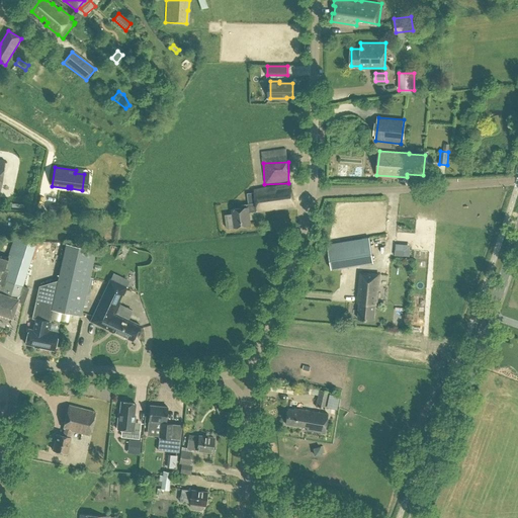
[(233,213),(225,214),(227,229),(251,226),(249,213),(294,206),(290,185),(254,190),(255,193),(248,194),(249,204),(241,205),(241,208),(232,209),(233,213)]
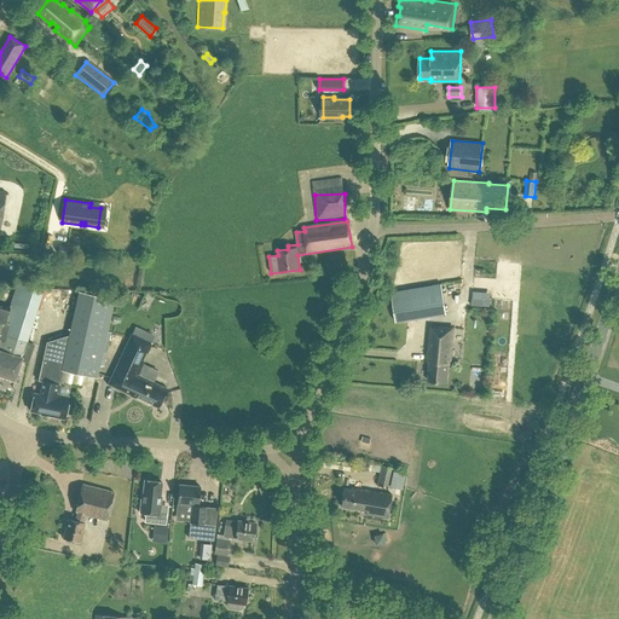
[(27,342),(45,290),(18,283),(9,310),(0,307),(0,375),(13,380),(21,359),(25,360),(28,359),(34,345),(27,342)]
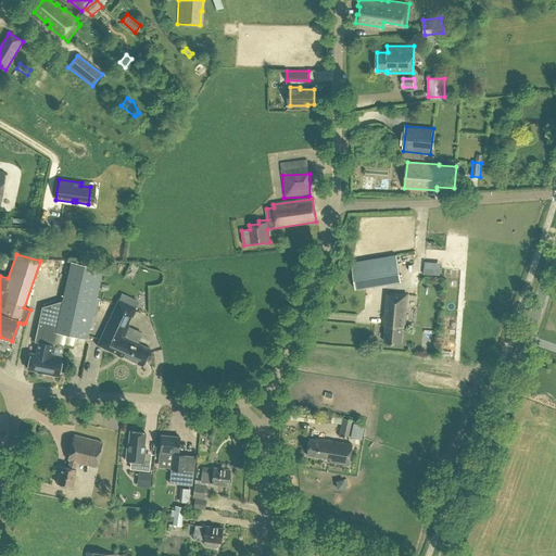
[(356,289),(401,281),(396,255),(352,262),(356,289)]
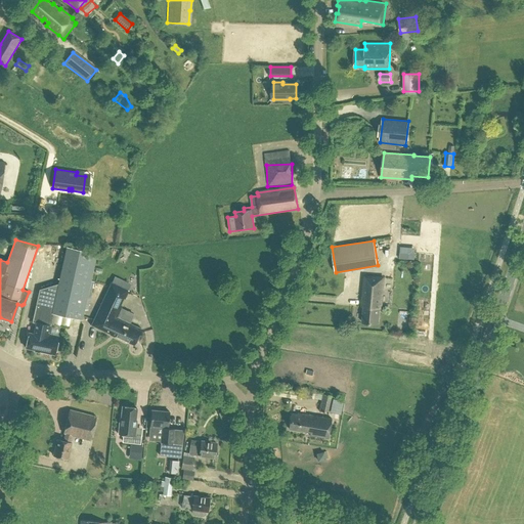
[(32,322),(37,323),(37,322),(51,324),(53,313),(82,320),(97,253),(67,247),(56,293),(39,290),(32,322)]
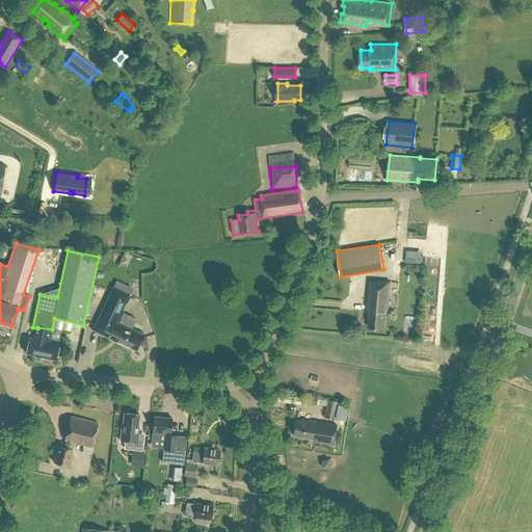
[(422,251),(406,250),(405,262),(421,264),(422,251)]
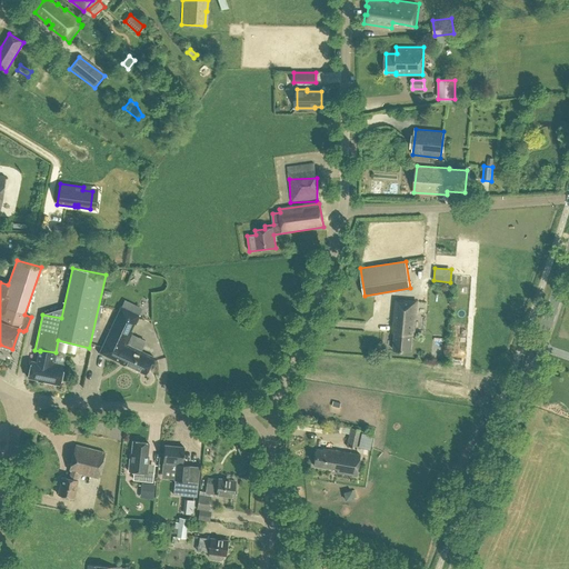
[(415,335),(417,301),(396,299),(395,322),(396,322),(393,349),(410,351),(411,333),(415,335)]
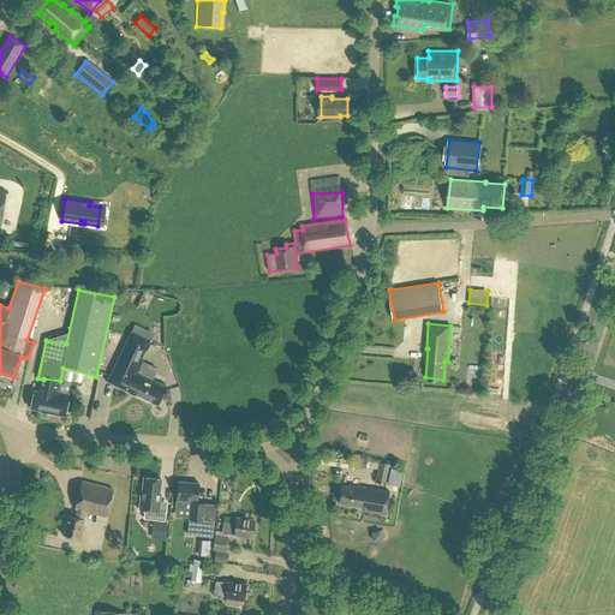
[(147,350),(151,341),(131,332),(108,382),(159,406),(167,387),(137,372),(143,359),(141,358),(144,350),(147,350)]
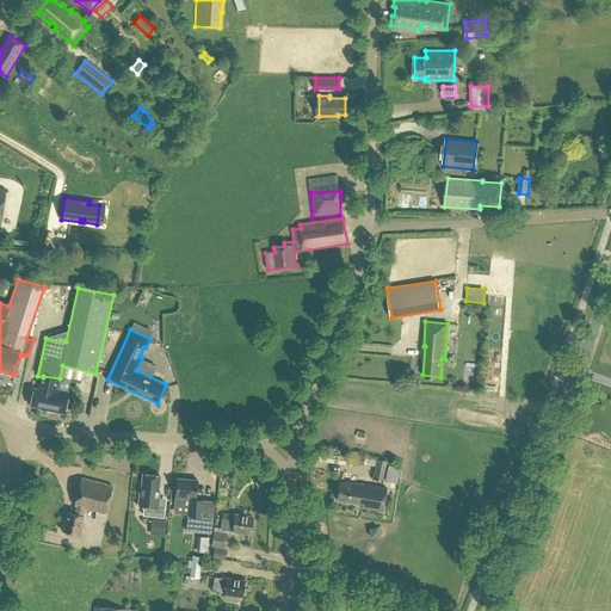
[(43,376),(43,377),(41,389),(34,388),(30,406),(63,413),(67,393),(59,392),(61,380),(60,380),(60,378),(43,376)]
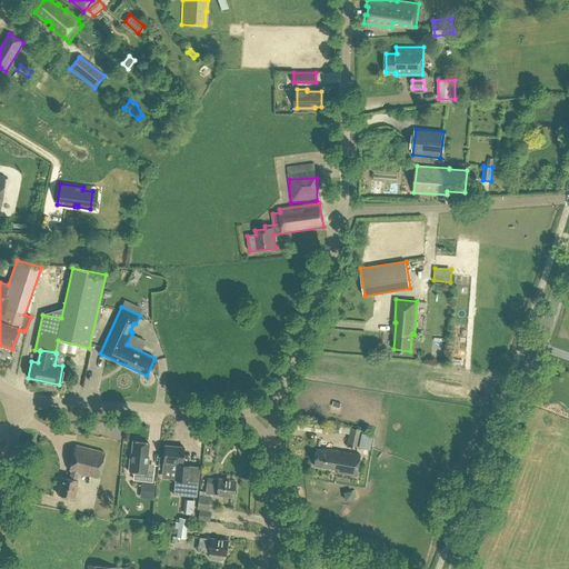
[(72,370),(83,372),(87,352),(77,351),(72,370)]
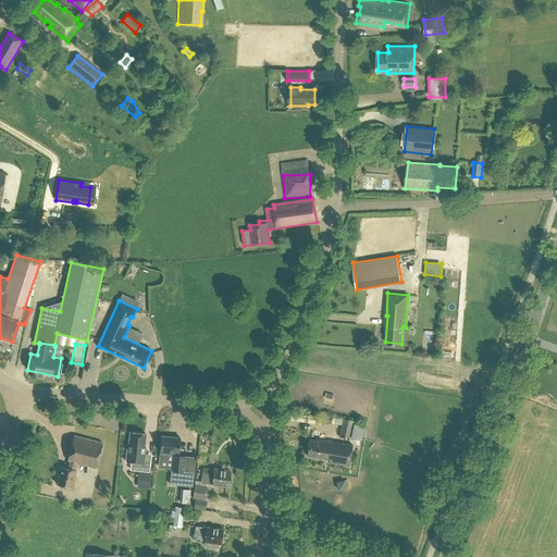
[(353,438),(356,422),(343,419),(339,436),(353,438)]
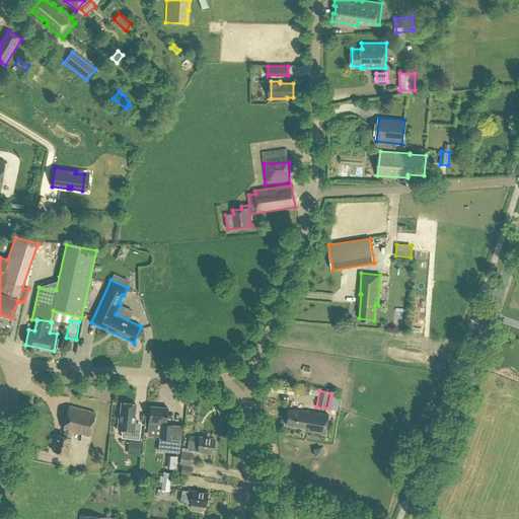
[(136,417),(137,404),(124,403),(123,415),(121,415),(120,431),(125,432),(124,438),(141,440),(141,434),(137,433),(138,417),(136,417)]
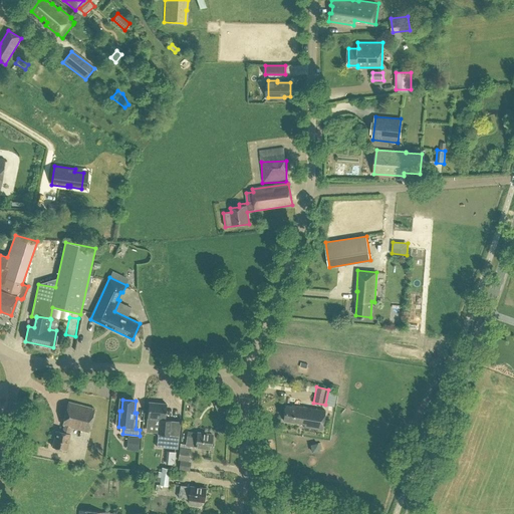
[(90,432),(96,409),(70,402),(64,424),(66,425),(64,432),(58,430),(54,446),(68,450),(72,434),(71,434),(72,427),(90,432)]
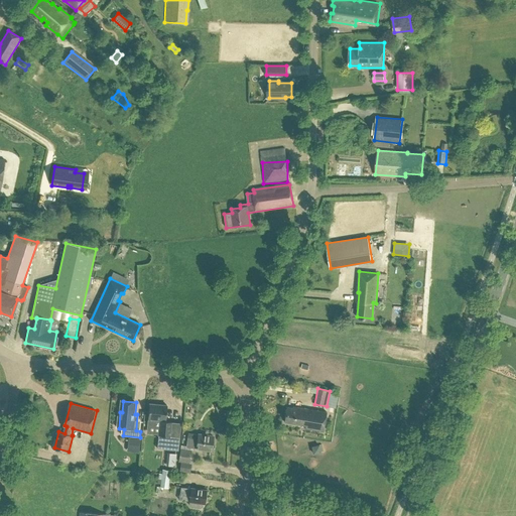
[(179,450),(180,438),(182,424),(166,423),(168,406),(151,405),(149,422),(161,423),(158,448),(179,450)]
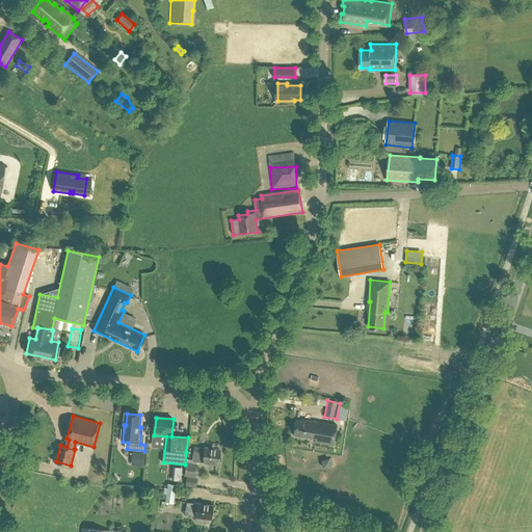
[(338,425),(296,419),(293,436),(315,440),(315,443),(335,446),(338,425)]
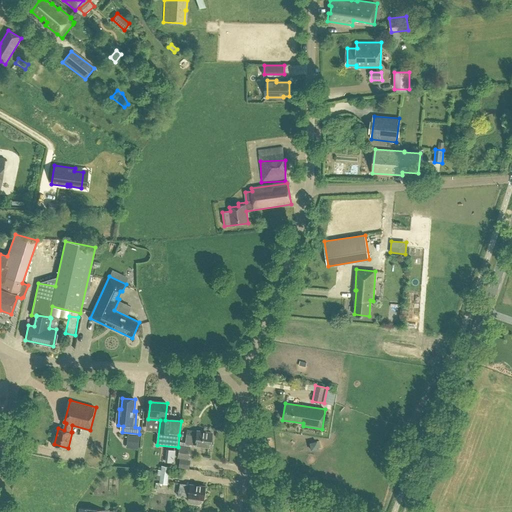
[(210,447),(212,433),(188,430),(186,443),(210,447)]
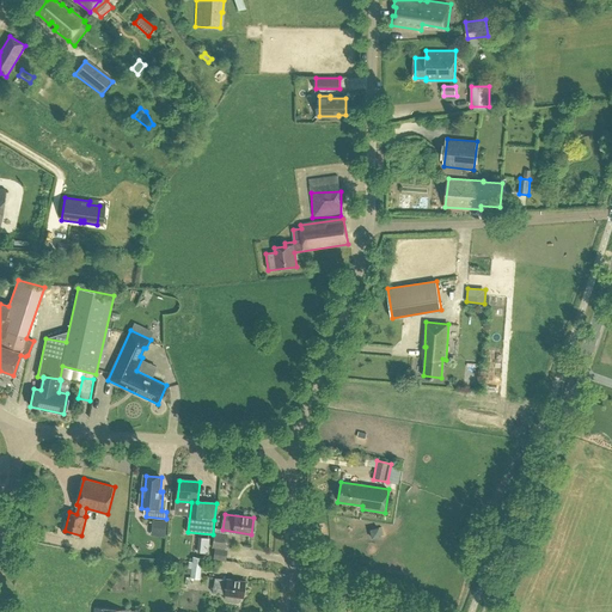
[(152,520),(151,536),(165,537),(166,521),(152,520)]
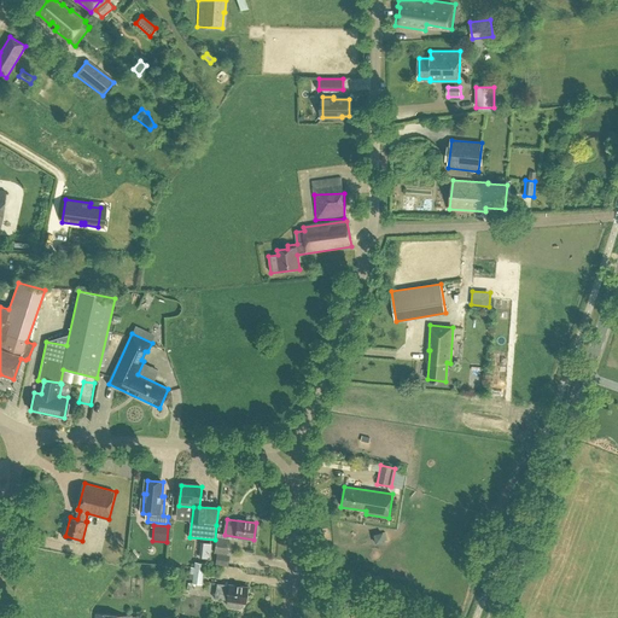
[(227,555),(229,540),(216,538),(214,553),(227,555)]
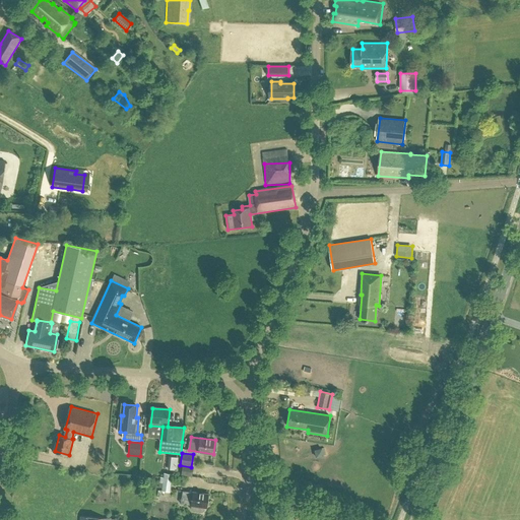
[(160,469),(159,457),(149,457),(150,470),(160,469)]
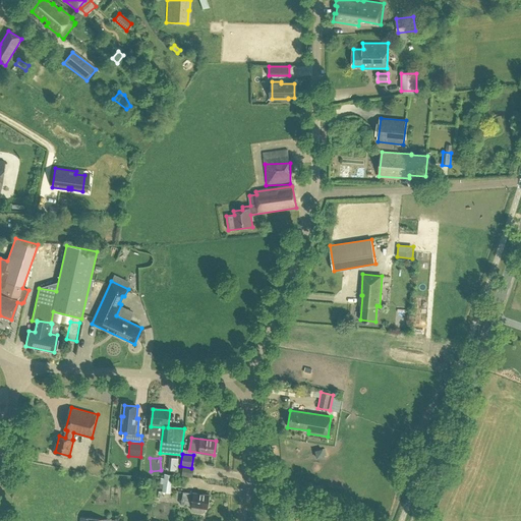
[(117,469),(113,465),(108,469),(112,473),(117,469)]
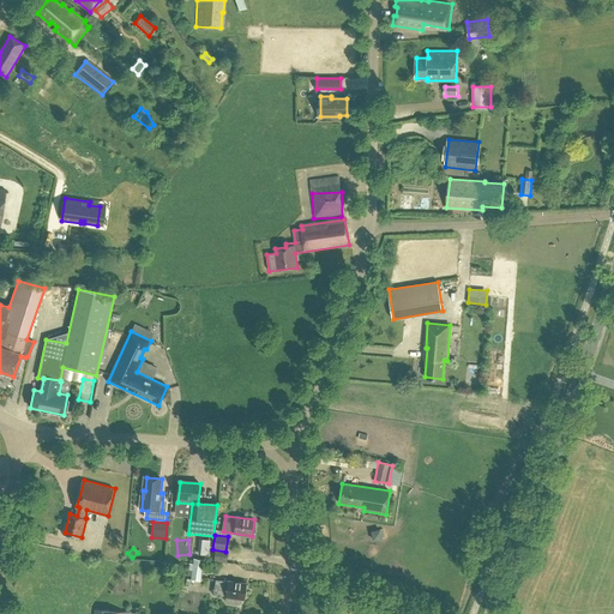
[(212,563),(226,564),(228,552),(215,551),(212,563)]
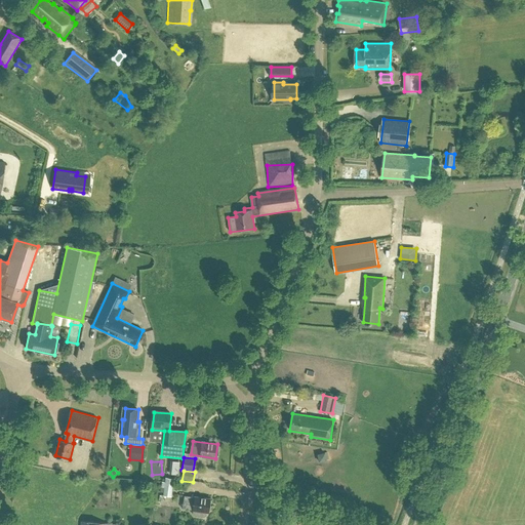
[(171,497),(173,479),(165,478),(165,483),(162,482),(160,492),(164,493),(163,496),(171,497)]
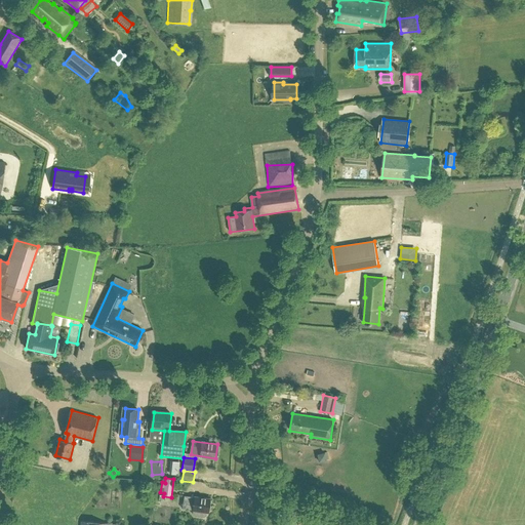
[(194,496),(184,495),(183,509),(193,510),(193,514),(194,516),(203,518),(206,516),(206,512),(208,512),(210,498),(194,496)]
